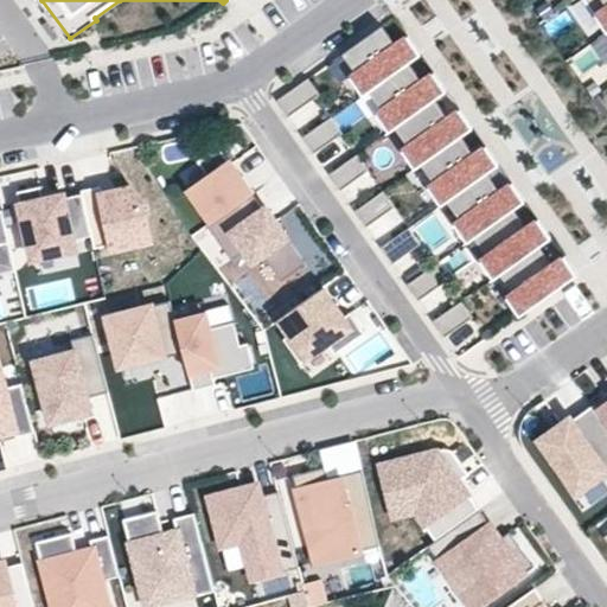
[(606,0),(585,0),(606,31),(606,0)]
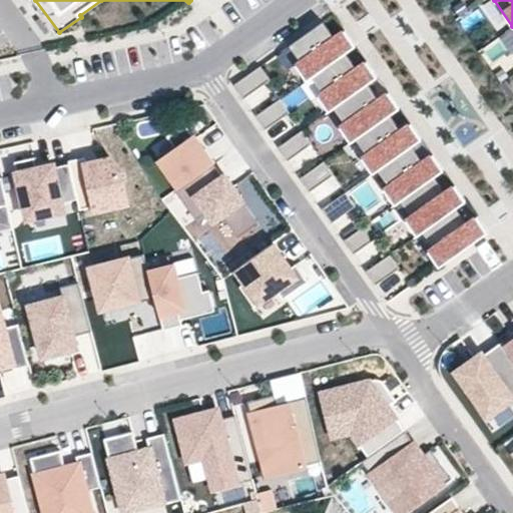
[(324,22),(291,45),(313,76),(331,63),(346,53),(356,45),(355,44),(346,30),(335,37),(324,22)]
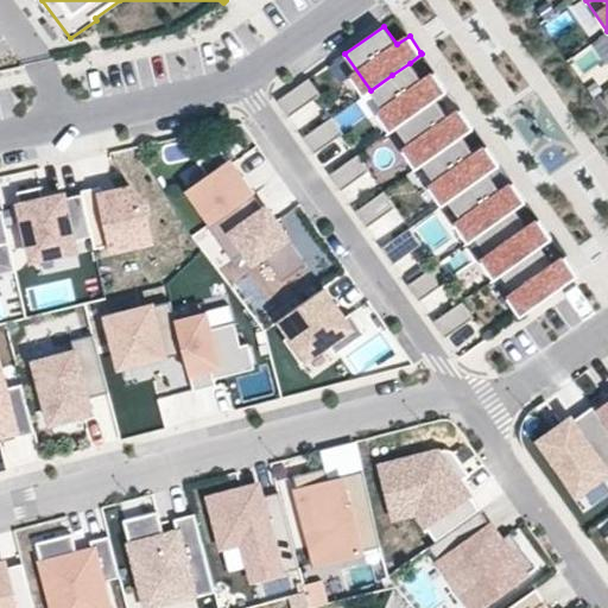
[(392,75),(371,90),(397,127),(420,111),(436,100),(448,90),(436,73),(423,82),(410,63),(392,75)]
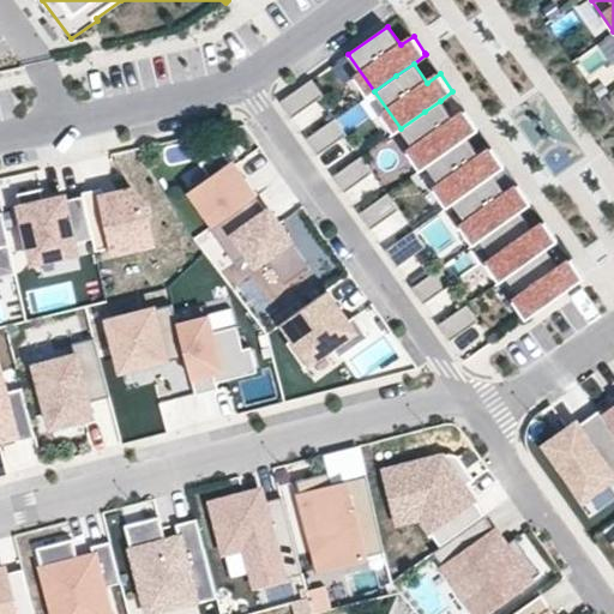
[(313,79),(281,102),(293,119),(325,96),(313,79)]
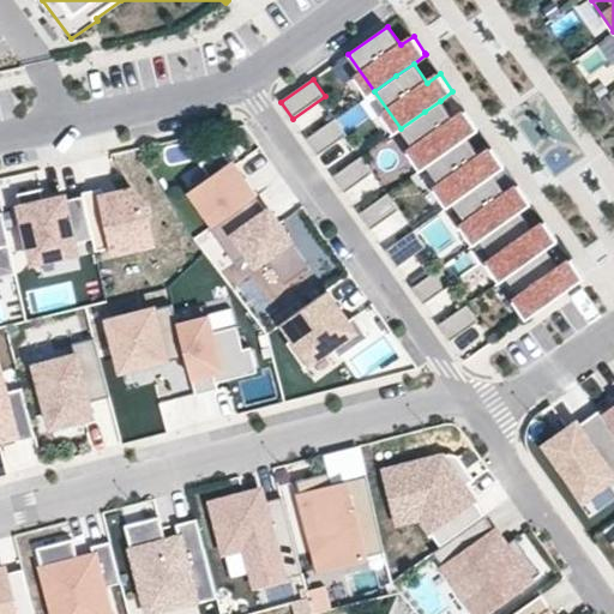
[(425,112),(401,128),(427,166),(453,146),(467,138),(479,128),(467,110),(453,120),(440,101),(425,112)]
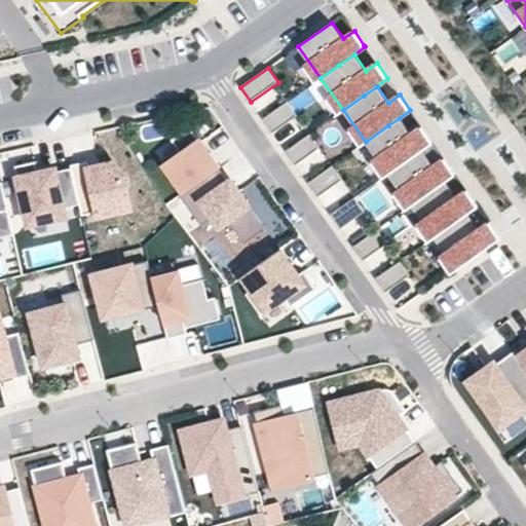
[(291,100),(263,119),(273,134),(300,114),(291,100)]
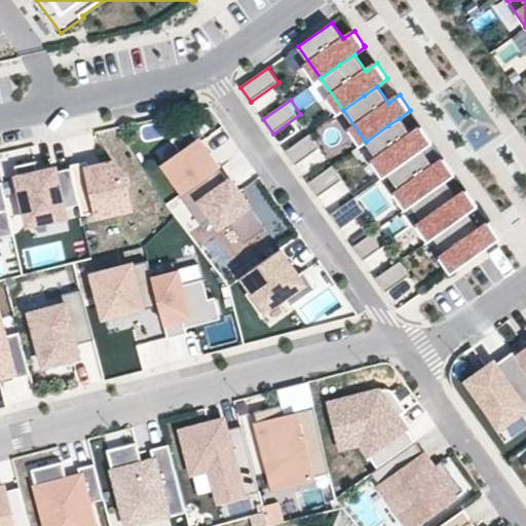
[(388,125),(366,142),(388,174),(413,156),(422,150),(433,142),(421,126),(411,135),(400,118),(388,125)]
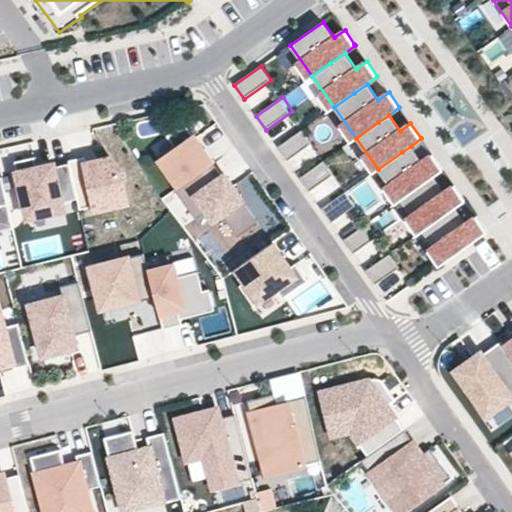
[(213,164),(215,162),(205,148),(203,149),(187,127),(185,123),(168,136),(177,149),(160,161),(179,187),(213,164)]
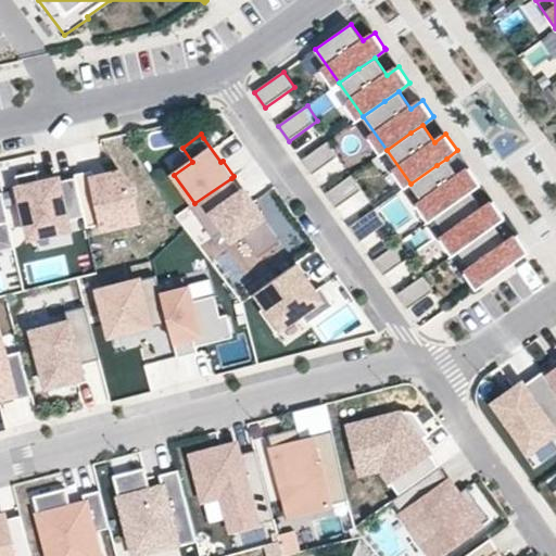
[(330,139),(302,160),(313,175),(341,154),(330,139)]
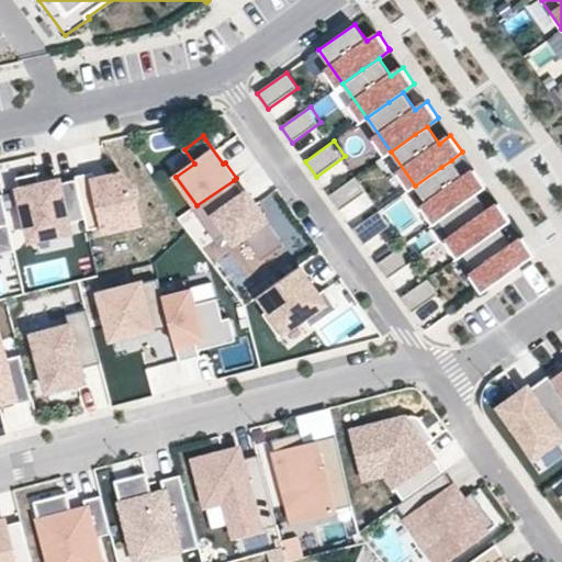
[(441,167),(415,186),(439,220),(474,194),(486,186),(474,169),(463,177),(451,160),(441,167)]
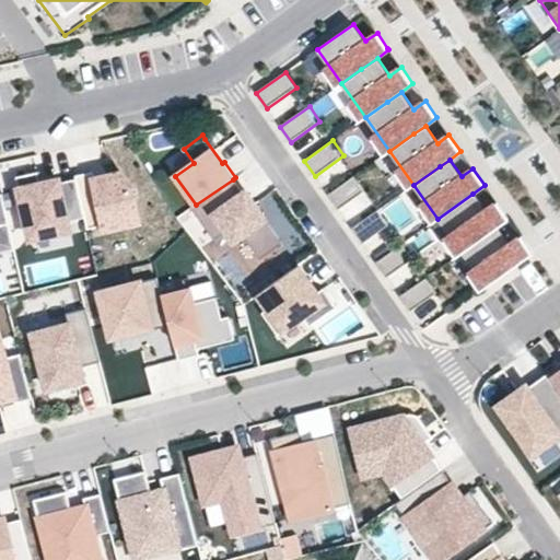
[(68,221),(85,218),(77,178),(59,182),(59,179),(41,184),(38,171),(16,176),(31,238),(70,230),(68,221)]
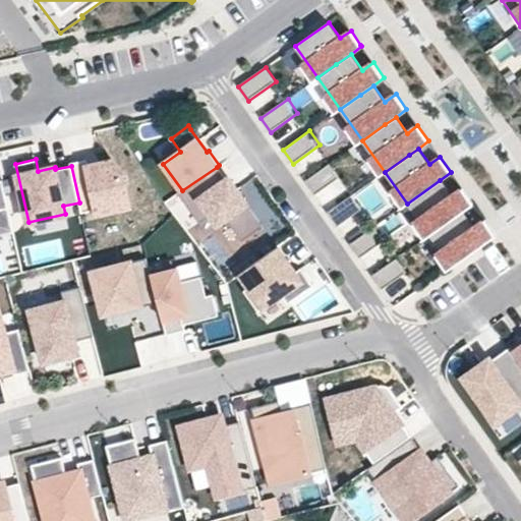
[(79,203),(81,214),(97,210),(98,214),(130,207),(123,174),(112,161),(89,166),(87,159),(70,163),(71,166),(79,203)]
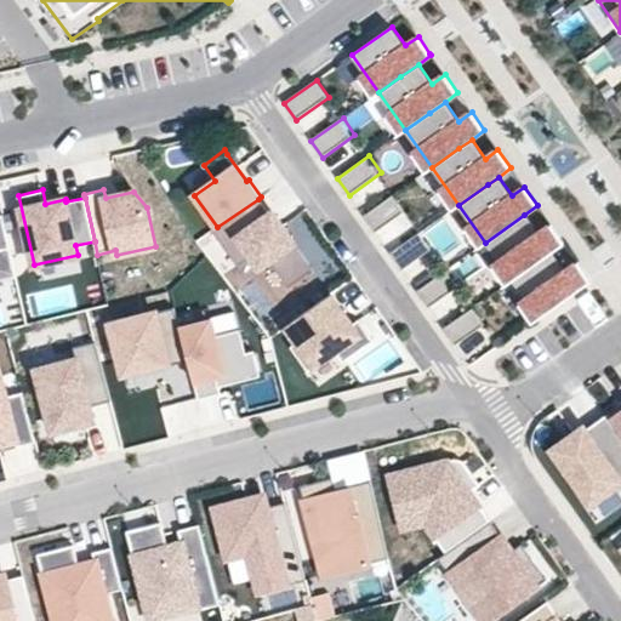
[(396,194),(364,216),(376,233),(408,211),(396,194)]
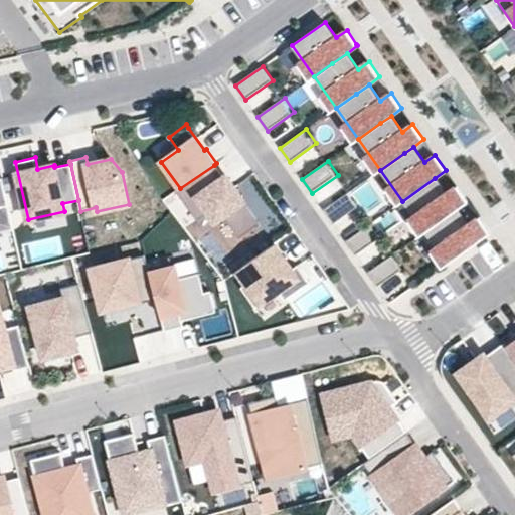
[(223,177),(214,165),(180,188),(177,191),(197,220),(208,212),(214,222),(223,216),(239,238),(259,223),(225,176),(223,177)]
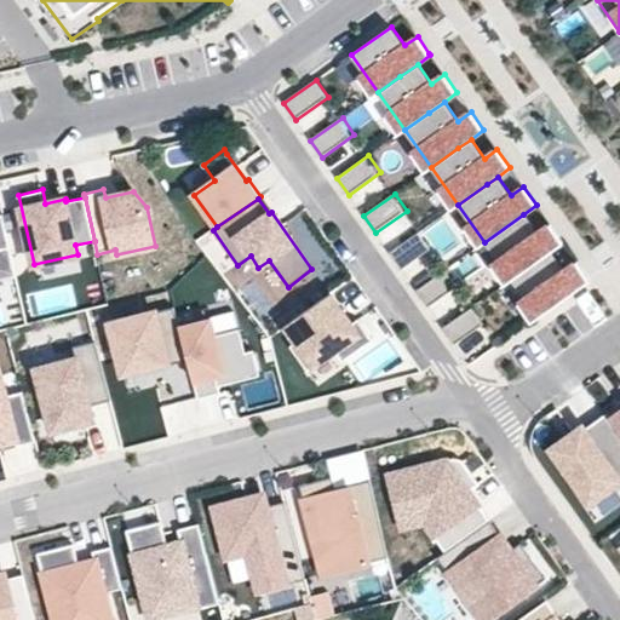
[(0,281),(17,277),(3,214),(0,214),(0,281)]
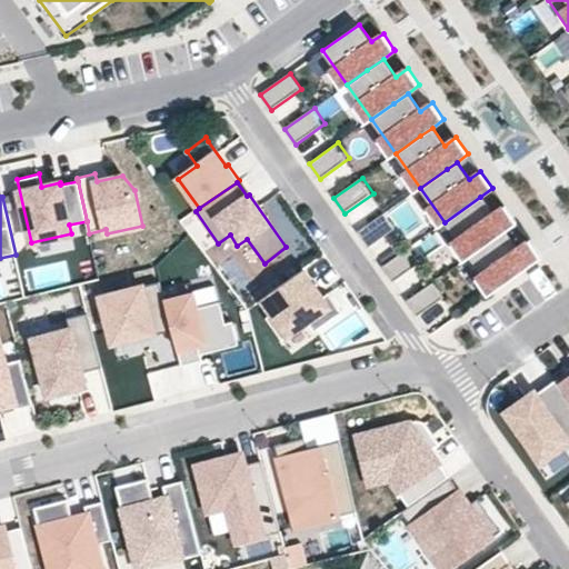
[(480,197),(445,222),(469,257),(506,231),(517,222),(505,206),(493,215),(480,197)]
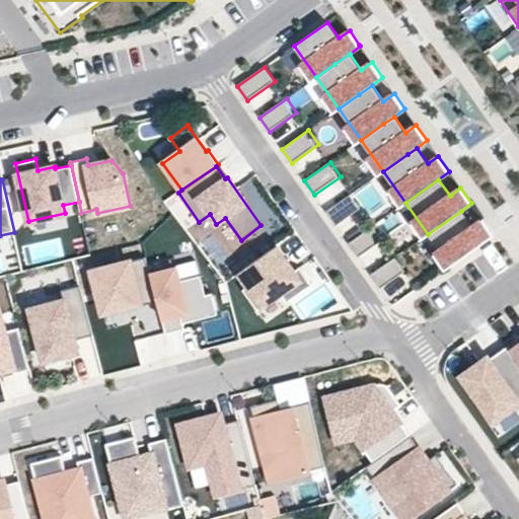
[(352,194),(326,212),(337,226),(362,208),(352,194)]
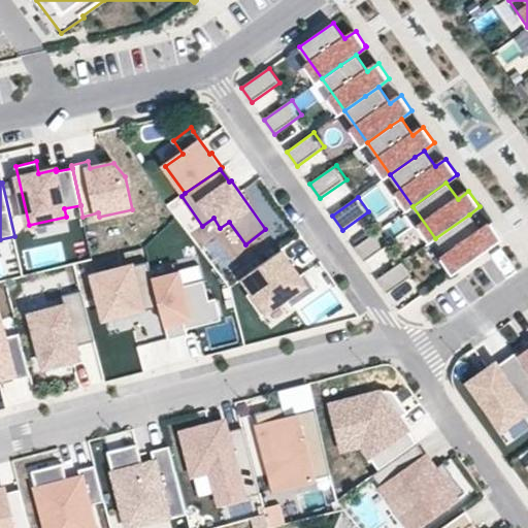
[(469,215),(435,238),(458,270),(502,238),(491,223),(481,231),(469,215)]
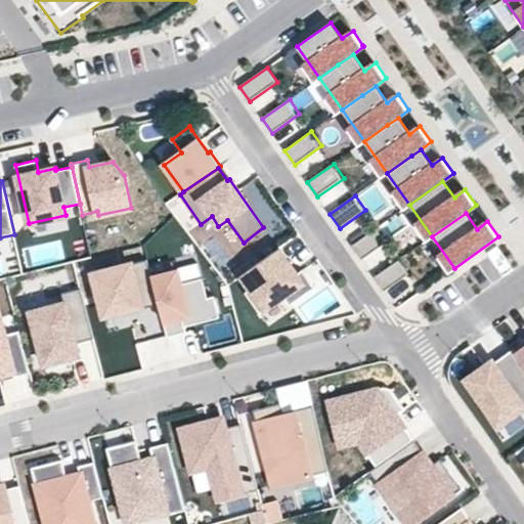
[(378,227),(352,246),(362,260),(388,242),(378,227)]
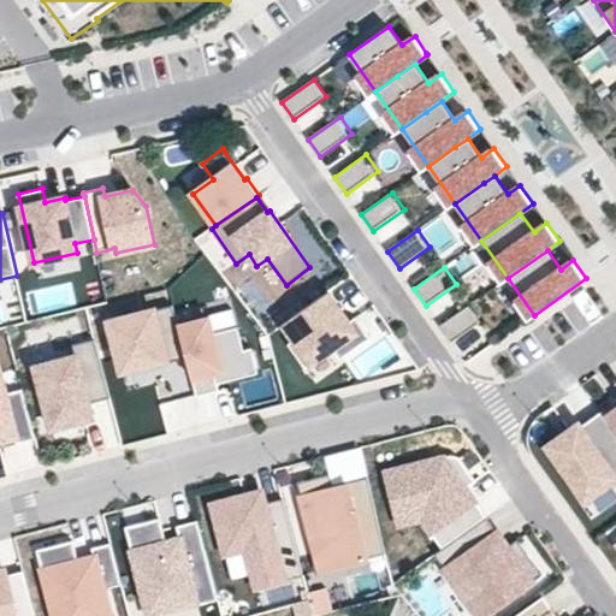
[(349,323),(329,292),(284,324),(295,339),(288,344),(304,369),(333,349),(341,360),(372,338),(356,317),(349,323)]
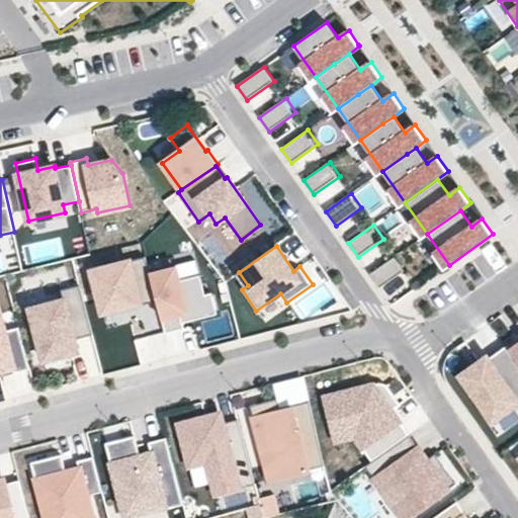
[(130,256),(85,266),(96,313),(154,299),(163,332),(182,328),(180,322),(217,313),(211,292),(204,291),(194,251),(149,263),(144,257),(131,260),(130,256)]
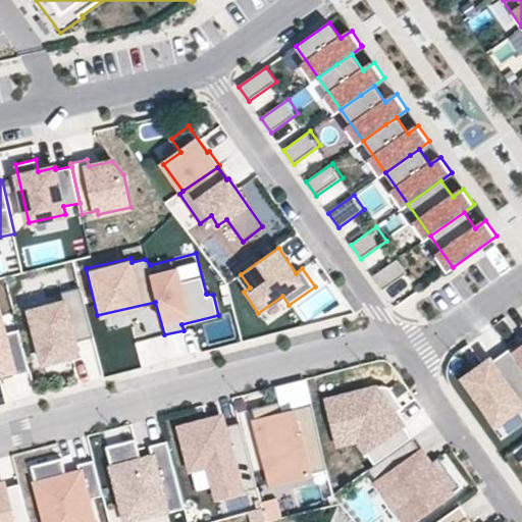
[(399,258),(373,276),(383,290),(408,272),(399,258)]
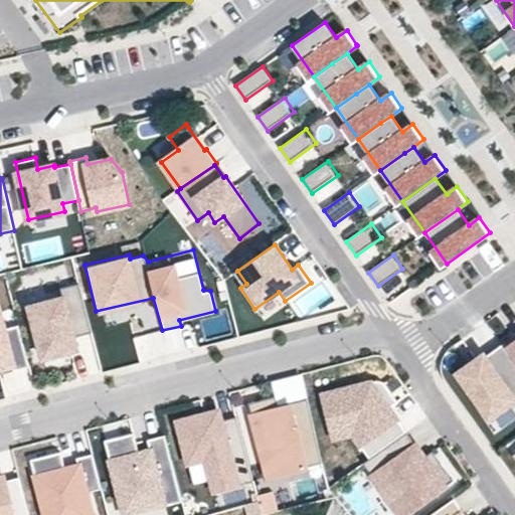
[(59,293),(20,304),(35,360),(76,350),(75,335),(89,331),(76,284),(59,288),(59,293)]
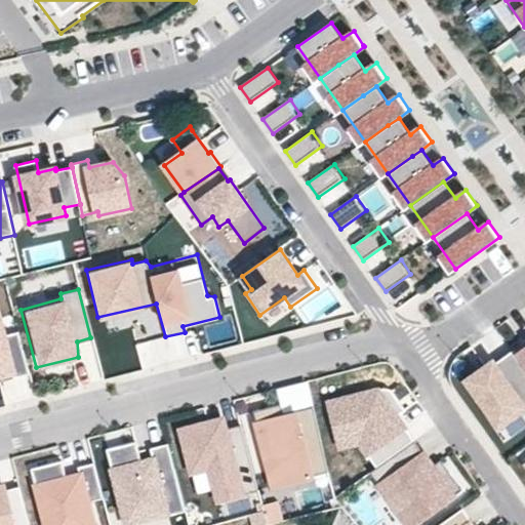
[(0,317),(0,378),(16,375),(0,317)]
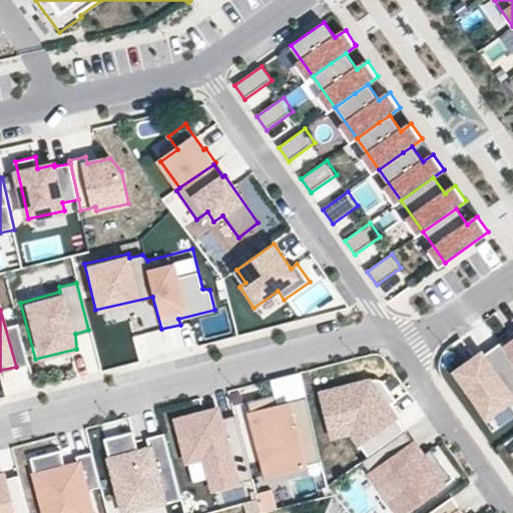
[(512,336),(502,344),(512,359),(512,336)]
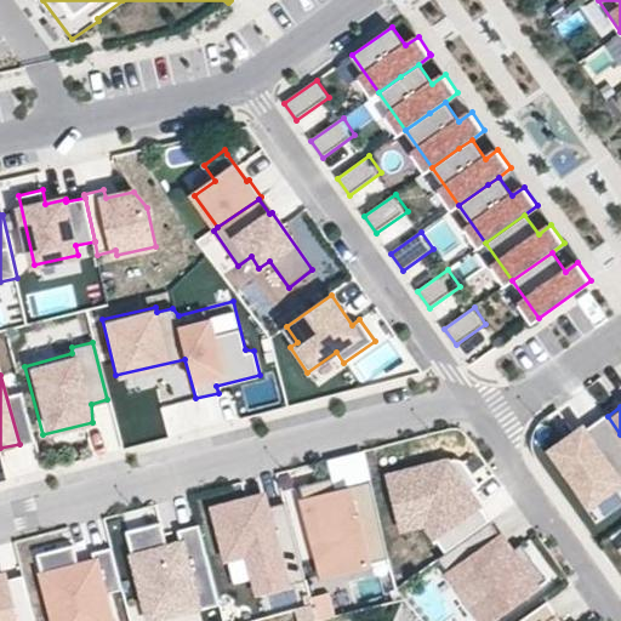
[(556,455),(592,505),(620,483),(620,434),(608,416),(607,414),(585,428),(584,426),(571,436),(575,440),(556,455)]
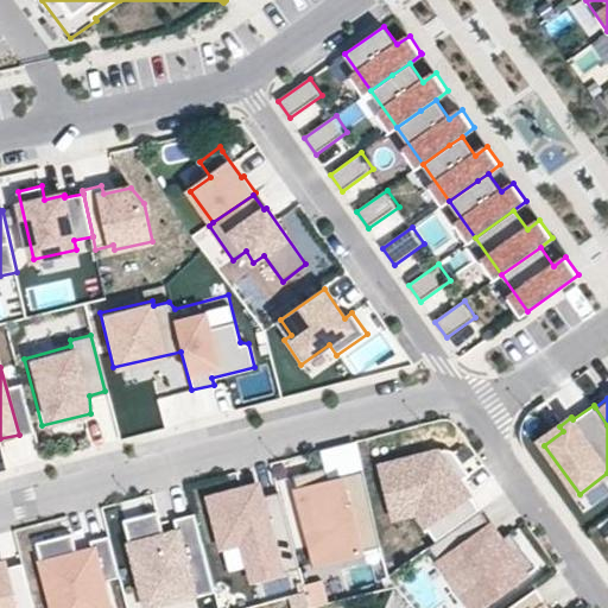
[(540,439),(544,445),(563,431),(559,426),(540,439)]
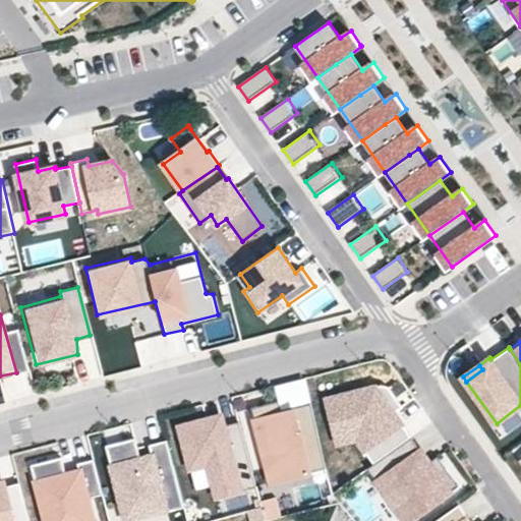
[(374,463),(411,437),(394,412),(402,406),(389,387),(386,386),(382,386),(328,400),(339,443),(358,439),(374,463)]
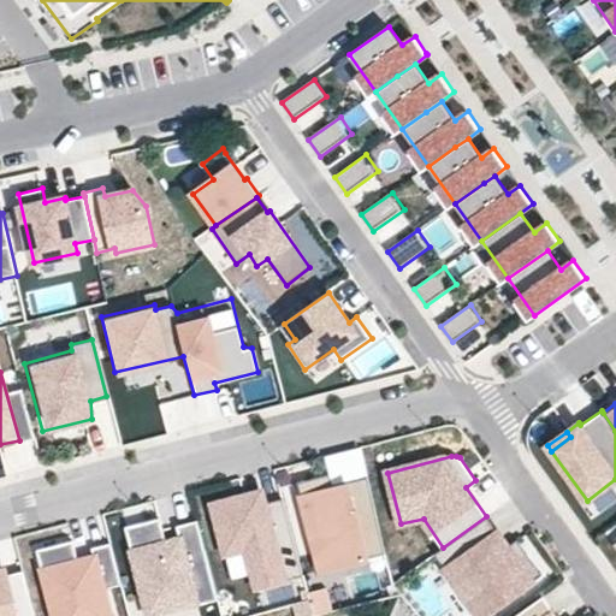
[(331,474),(300,481),(298,491),(294,495),(319,573),(383,557),(363,475),(336,480),(331,474)]
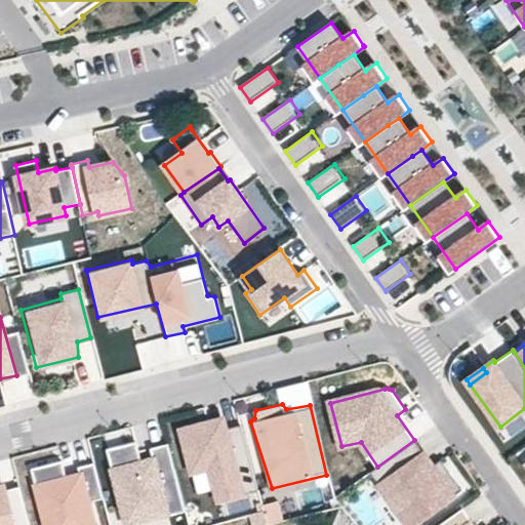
[(225,417),(176,428),(186,473),(203,471),(215,502),(258,491),(238,425),(229,427),(225,417)]
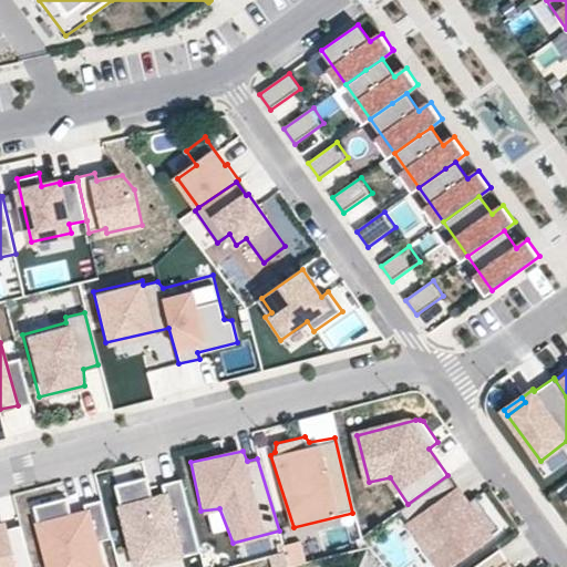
[(460,491),(447,475),(408,504),(400,509),(440,566),(446,566),(500,529),(476,496),(467,503),(465,504),(456,493),(460,491)]
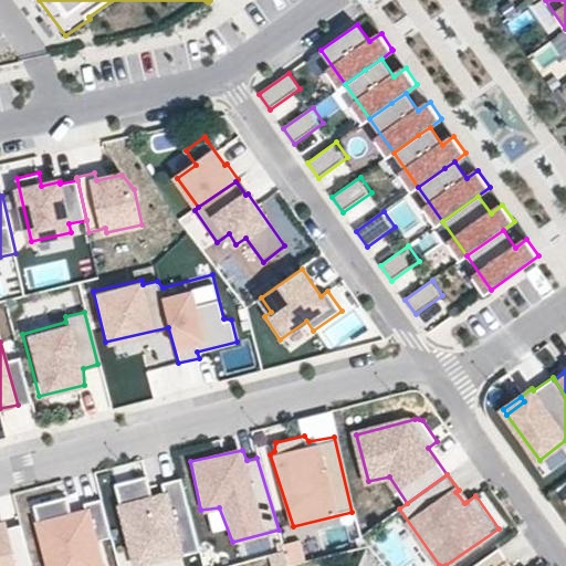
[(145,478),(115,483),(132,565),(140,565),(181,557),(179,554),(198,551),(181,480),(160,482),(161,492),(149,493),(145,478)]
